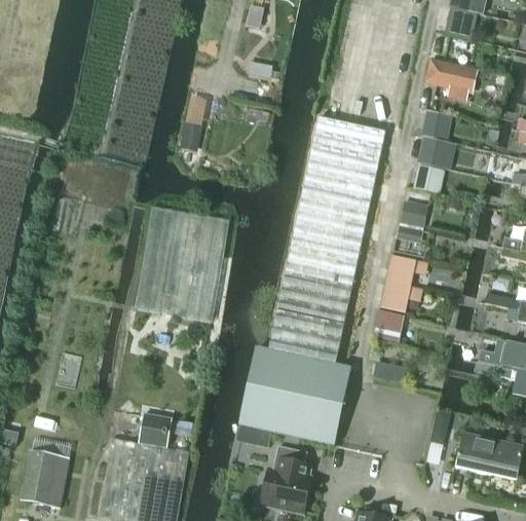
[(450,0),(449,5),(483,13),(486,0),(450,0)]
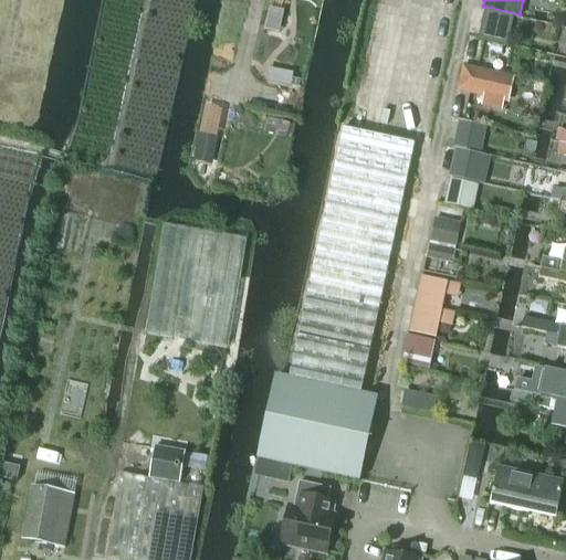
[(270,8),(265,30),(279,33),(283,11),(270,8)]
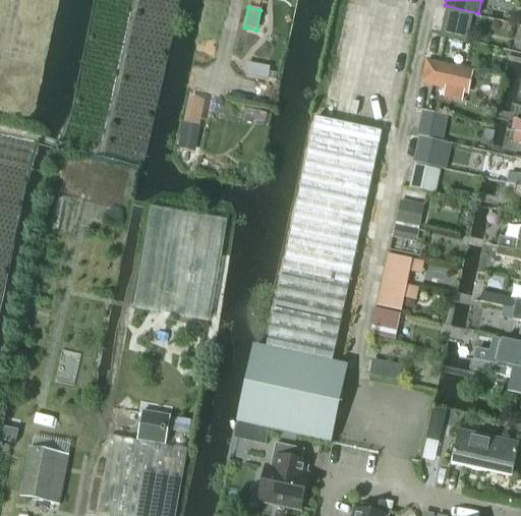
[(424,57),(419,80),(442,86),(447,62),(424,57)]
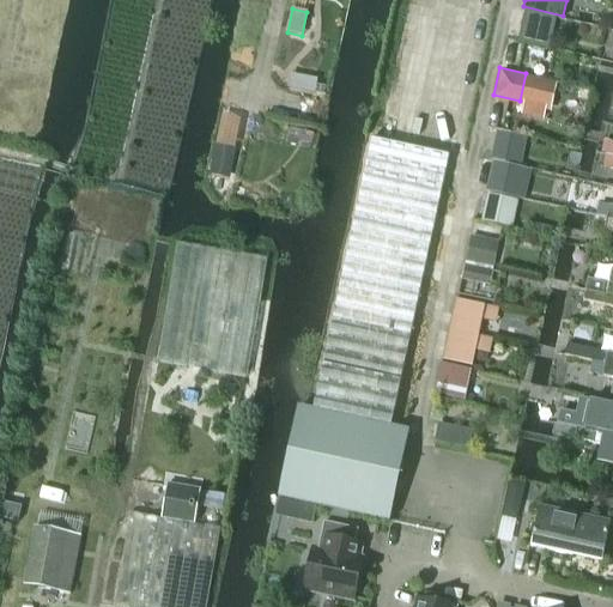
[(305,72),(302,86),(314,89),(316,80),(317,74),(305,72)]
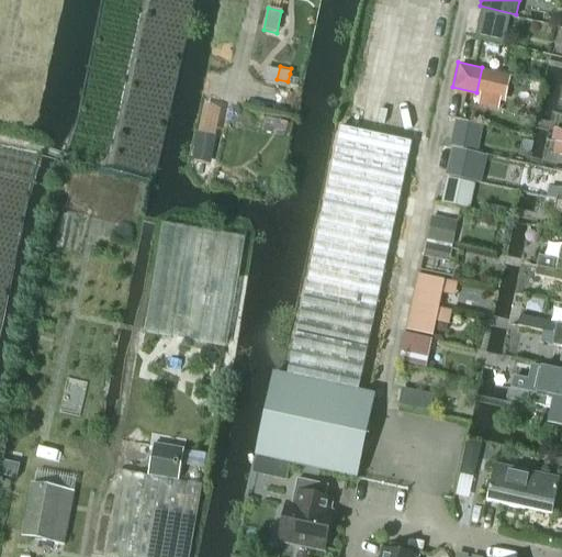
[(456,117),(450,141),(463,144),(469,119),(456,117)]
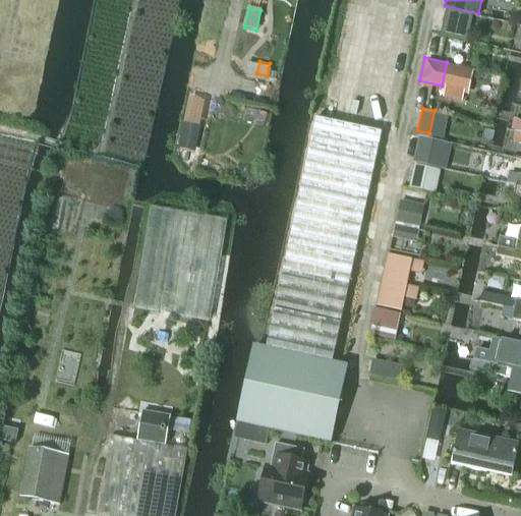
[(315,114),(266,345),(331,359),(382,128),(315,114)]
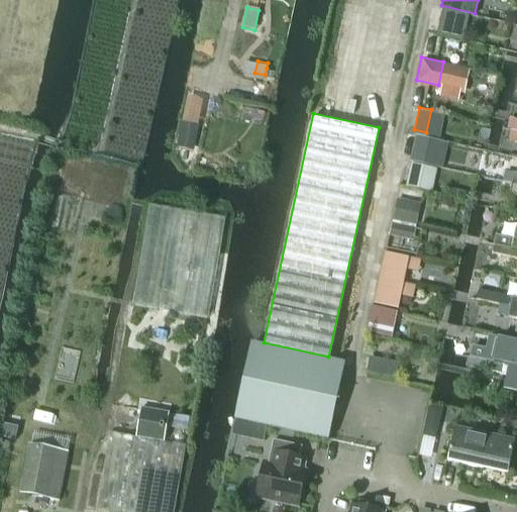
[(511,126),(511,127),(516,128),(516,116),(509,115),(507,125),(511,126)]
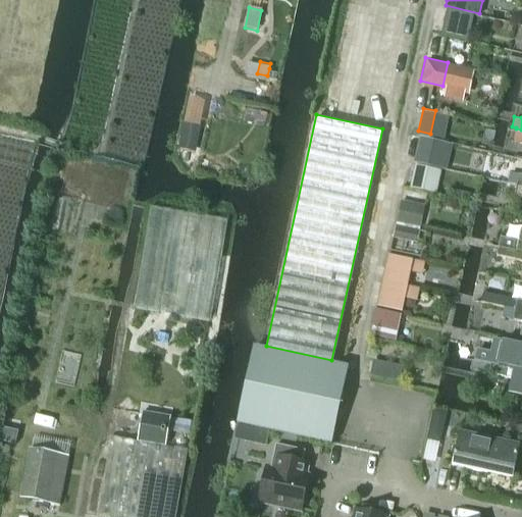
[(183,119),(177,145),(195,148),(200,122),(183,119)]
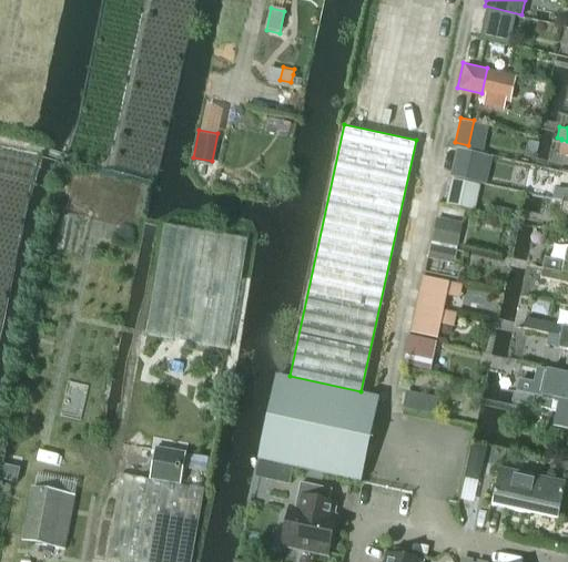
[(567,141),(561,140),(558,152),(567,153),(567,141)]
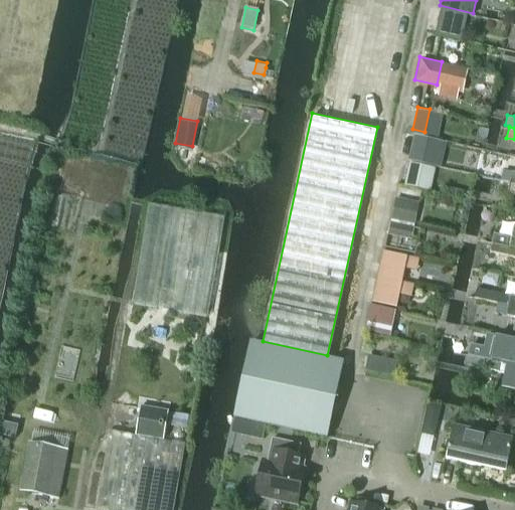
[(413,132),(408,156),(422,159),(427,135),(413,132)]
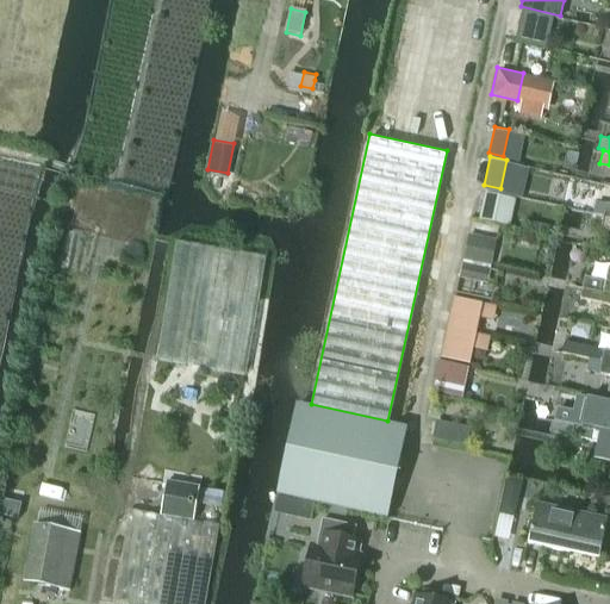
[(484,190),(479,215),(493,218),(499,192),(484,190)]
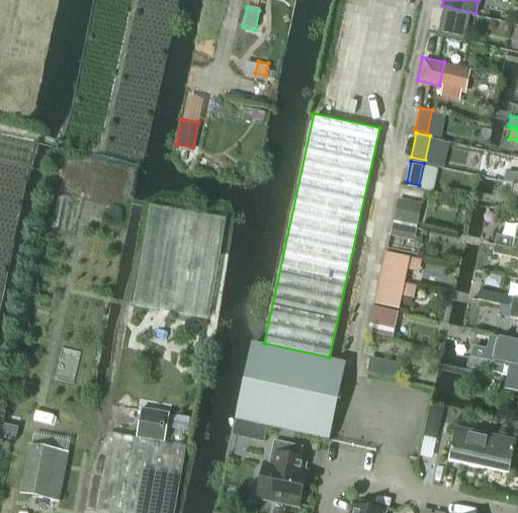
[(505,180),(512,181),(517,182),(517,171),(515,171),(507,169),(505,180)]
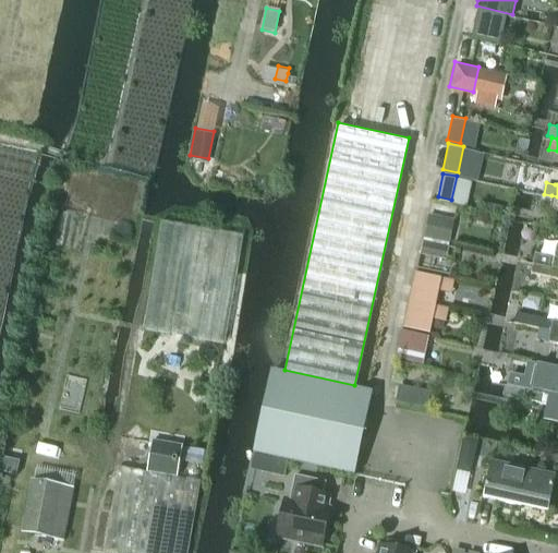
[(428,212),(423,233),(441,238),(446,215),(428,212)]
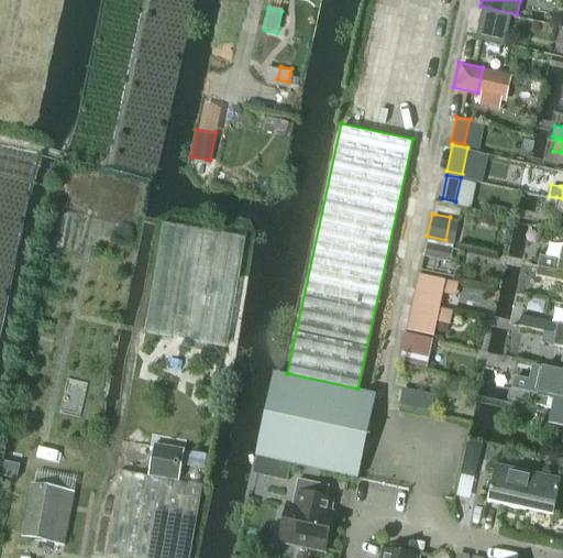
[(163,220),(144,329),(227,343),(245,233),(163,220)]
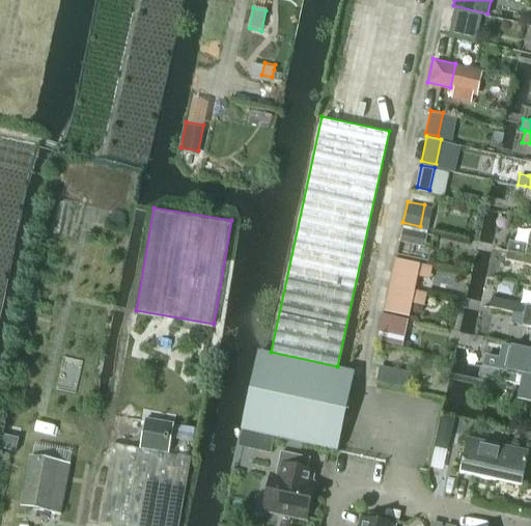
[(401,226),(399,239),(410,241),(413,228),(401,226)]
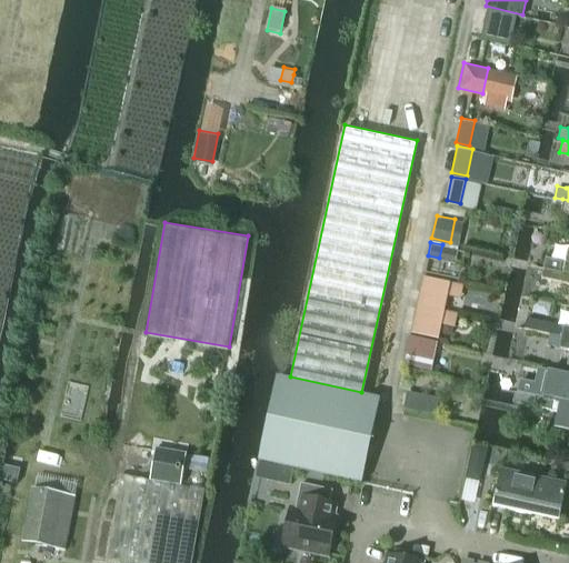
[(568,260),(545,255),(542,265),(568,271),(568,260)]
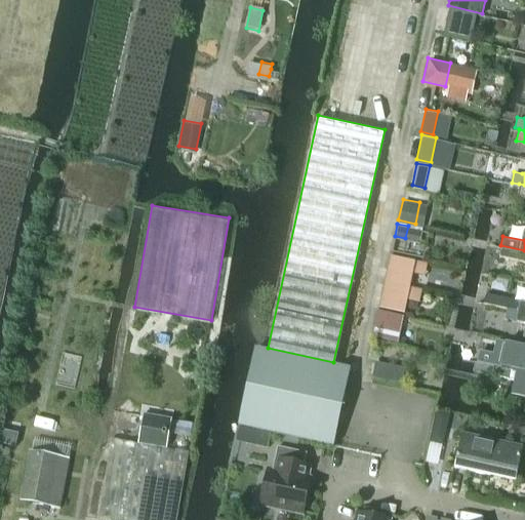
[(524,250),(500,245),(498,254),(524,260),(524,250)]
